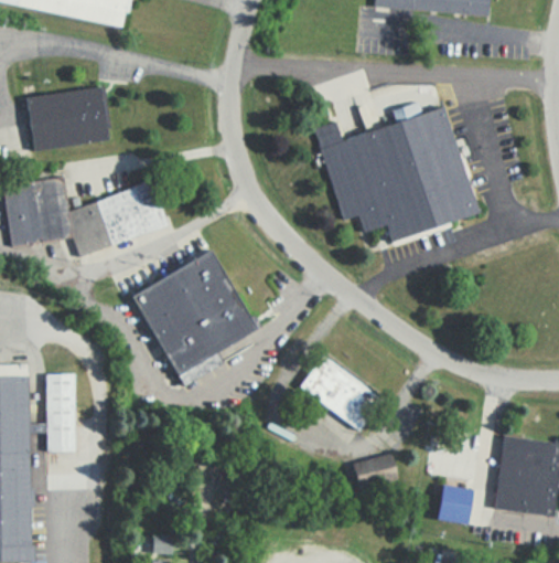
[(0,0),(0,1),(122,28),(128,0),(0,0)]
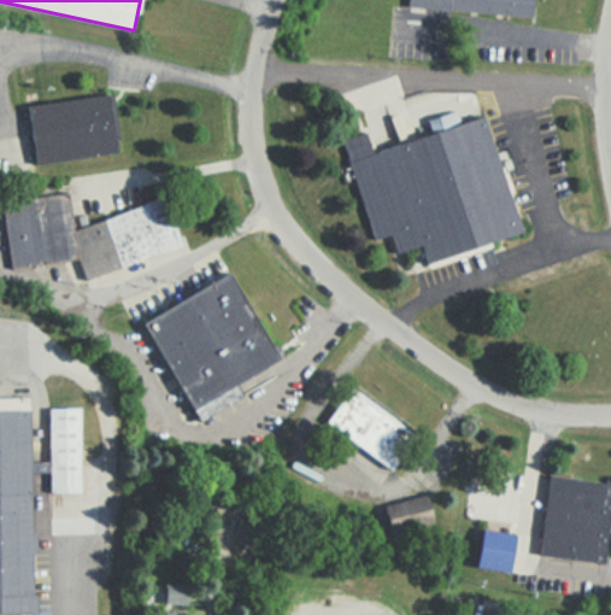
[(411,0),(538,0),(536,18),(411,7),(411,0)]
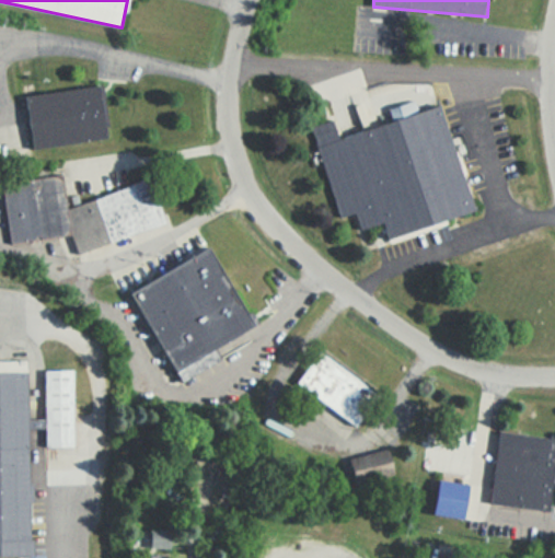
[(30,99),(102,88),(111,139),(38,150),(30,99)]
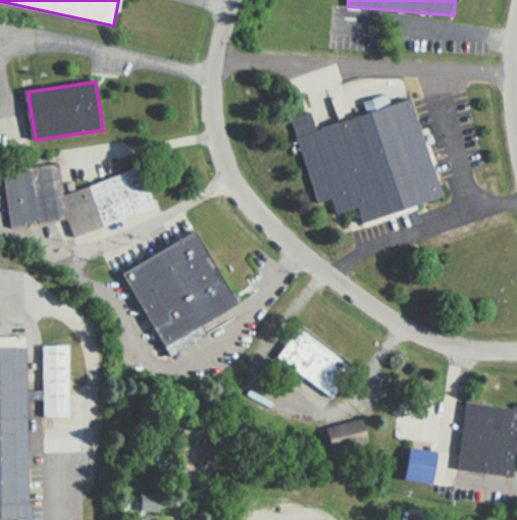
[(291,121),(310,114),(316,130),(366,112),(363,103),(389,95),(392,105),(409,99),(443,197),(362,224),(356,208),(338,214),(332,200),(319,204),(291,121)]
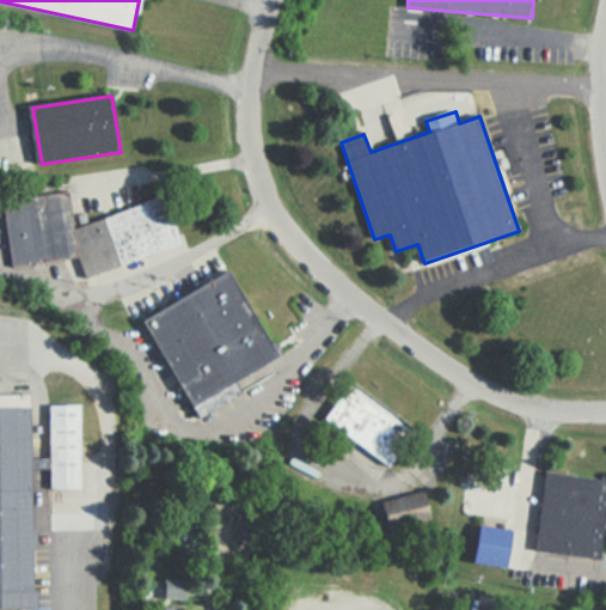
[(11,201),(73,191),(79,230),(170,195),(188,243),(92,276),(84,256),(19,266),(11,201)]
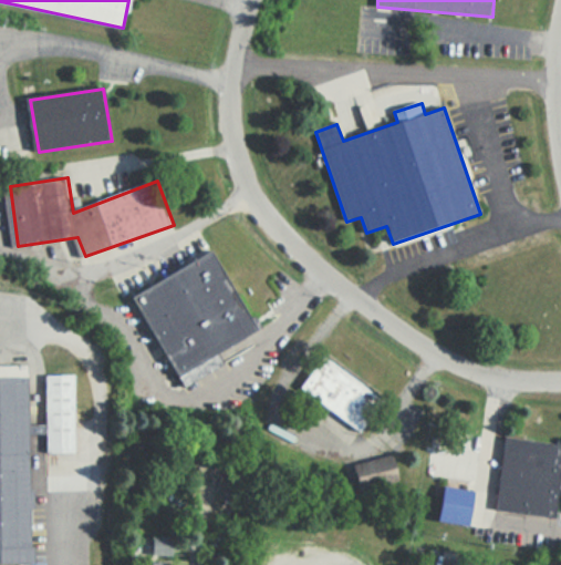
[(215,253),(260,328),(184,373),(138,298),(215,253)]
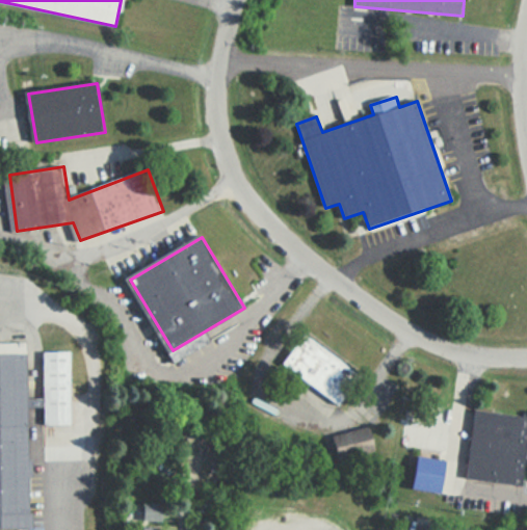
[(304,336),(359,377),(338,405),(283,364),(304,336)]
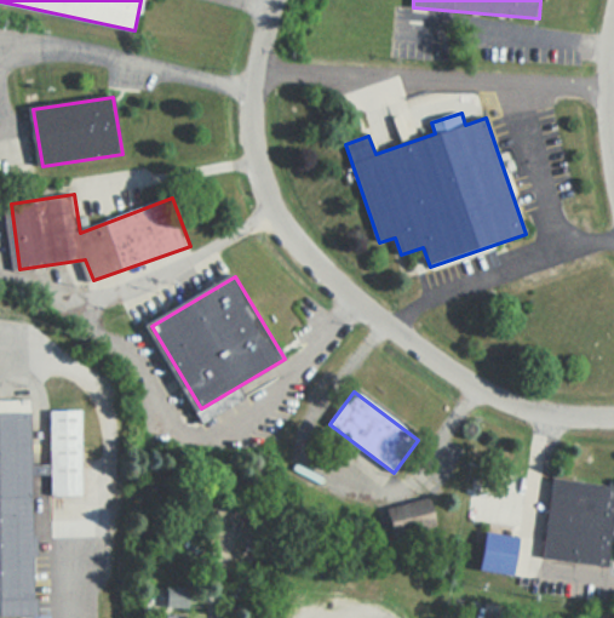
[(50,497),(81,497),(81,412),(49,413),(50,497)]
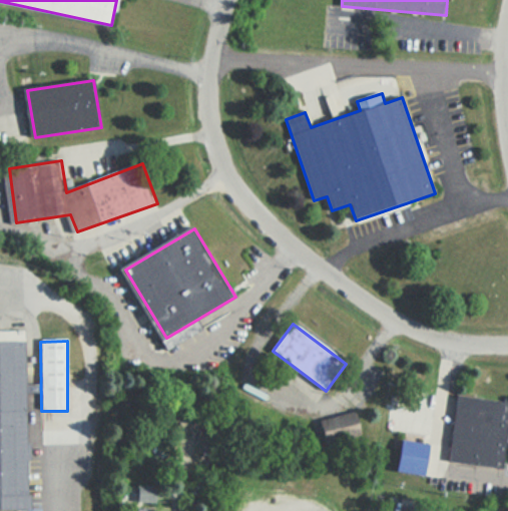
[(0,343),(27,343),(29,510),(0,510),(0,343)]
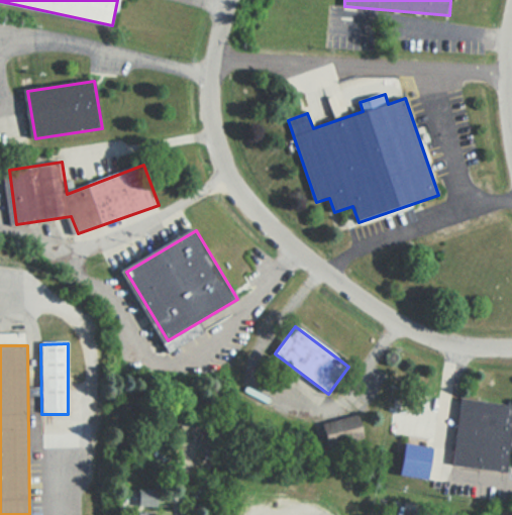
[(467,401),(511,405),(511,462),(510,472),(457,466),(467,401)]
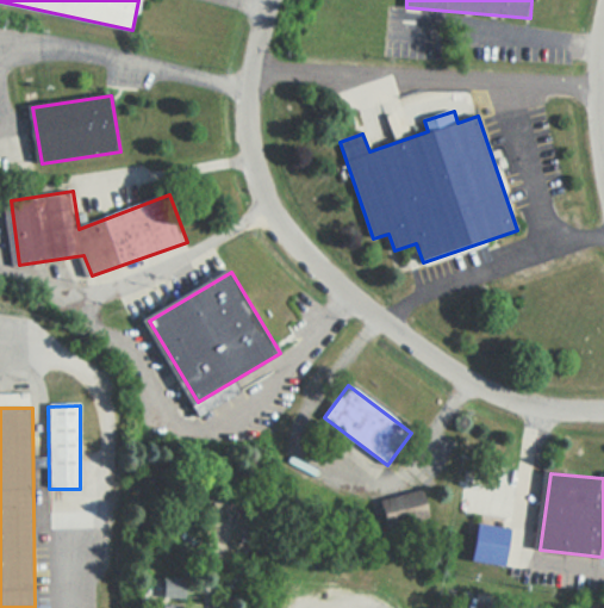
[(384,504),(391,531),(433,521),(425,495),(384,504)]
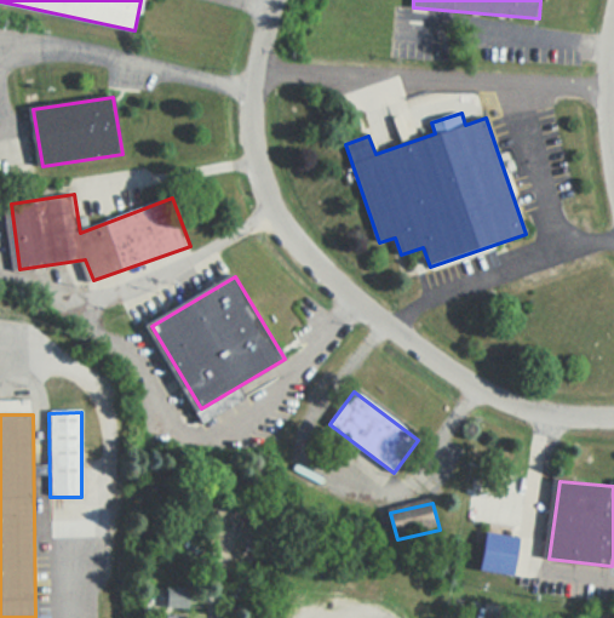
[(489,536),(483,573),(515,578),(521,542),(489,536)]
